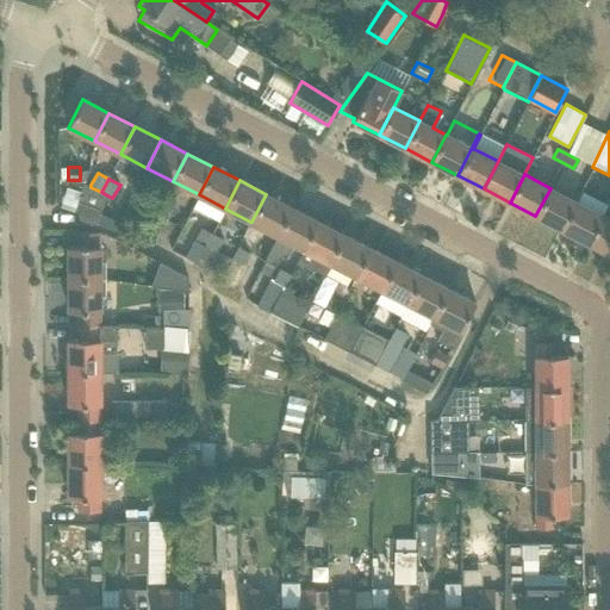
[(85,182),(74,216),(74,223),(82,223),(95,223),(107,195),(101,192),(91,187),(91,185),(85,182)]
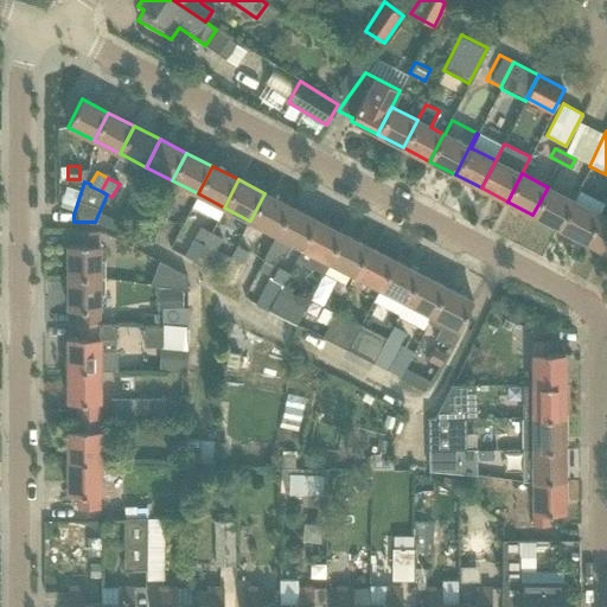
[(558,228),(573,200),(548,187),(532,215),(558,228)]
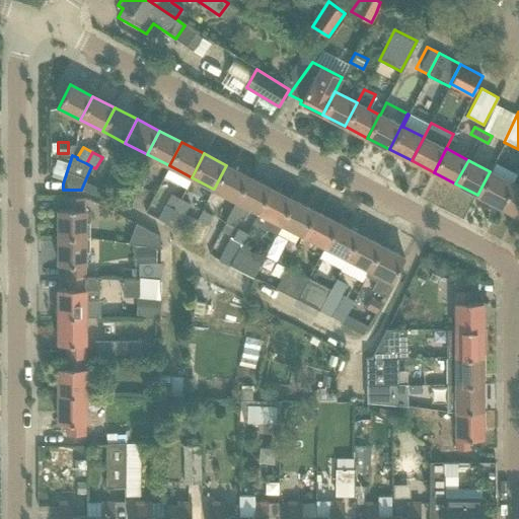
[(236,201),(248,176),(226,165),(214,189),(213,189),(206,202),(217,206),(223,194),(236,201)]
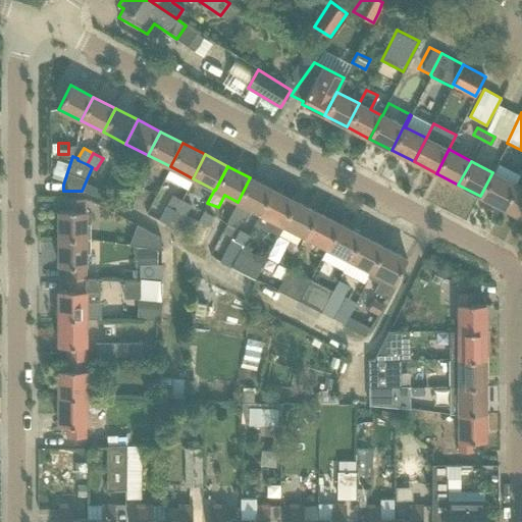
[(128,171),(122,183),(132,188),(133,187),(135,183),(137,177),(138,176),(128,171)]
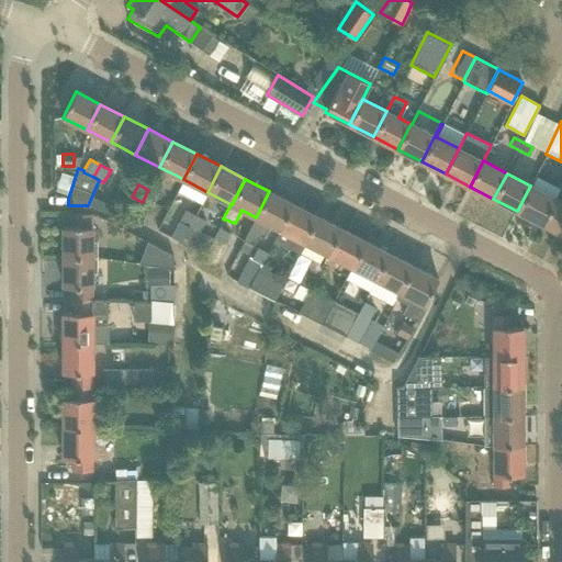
[(541,224),(554,198),(530,186),(517,211),(541,224)]
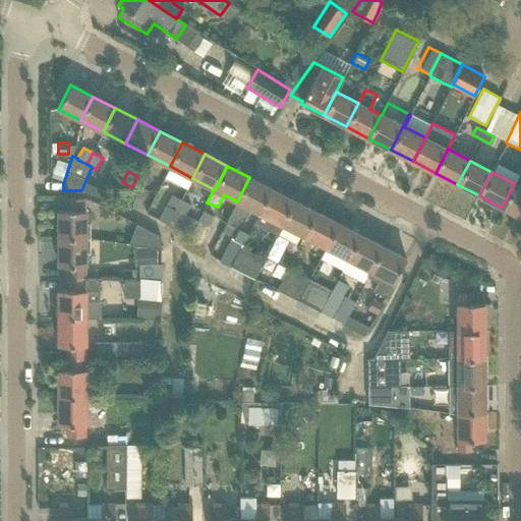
[(132,186),(131,187),(141,192),(148,181),(137,176),(136,177),(134,182),(132,186)]
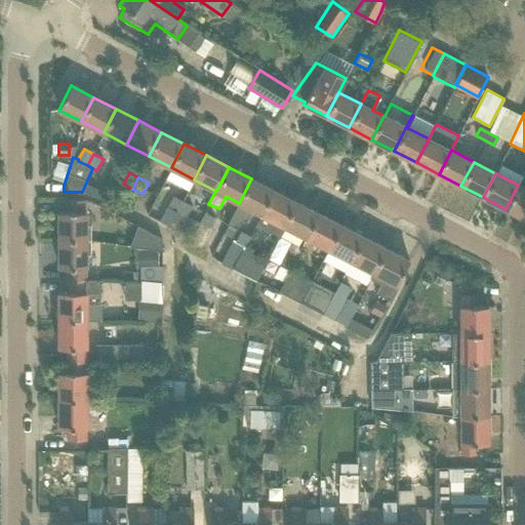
[(260,214),(274,190),(251,178),(239,203),(228,225),(237,229),(244,220),(247,221),(253,210),(260,214)]
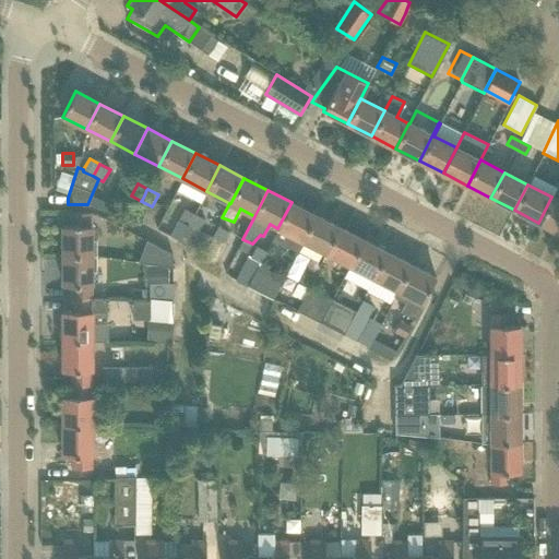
[(558,233),(558,200),(551,197),(538,223),(558,233)]
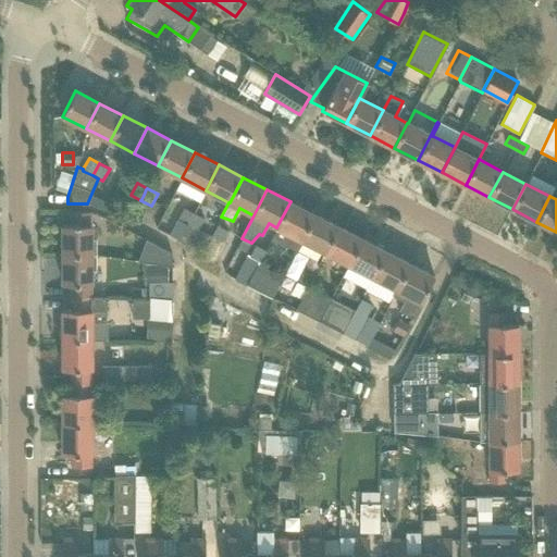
[(300,239),(313,214),(291,201),(276,227),(277,227),(272,238),(296,250),(301,239),(300,239)]
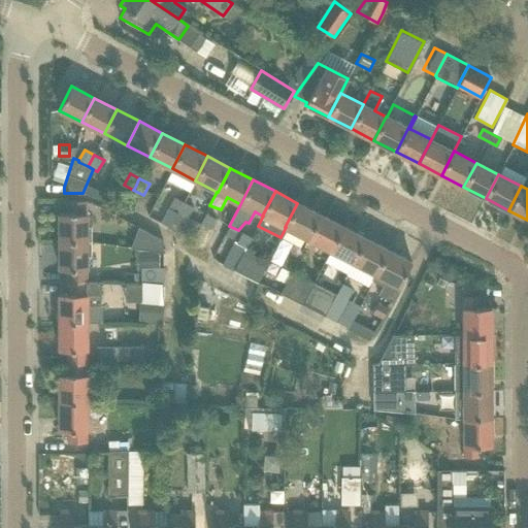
[(174,197),(168,208),(177,213),(184,202),(174,197)]
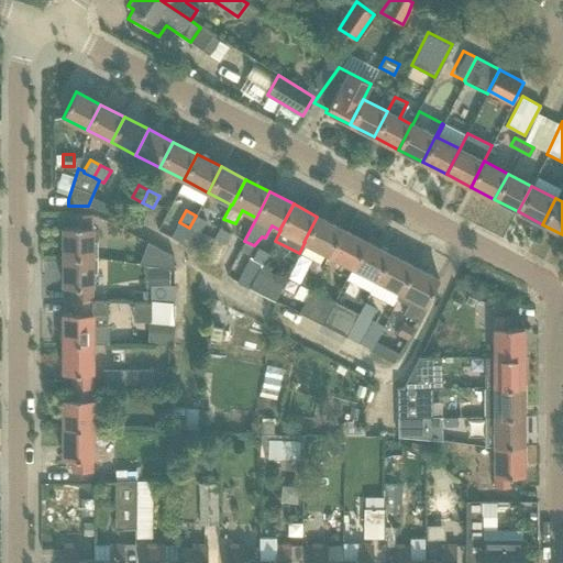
[(72,227),(63,228),(63,257),(92,257),(96,257),(96,241),(92,241),(91,217),(91,213),(89,213),(72,213),(72,227)]
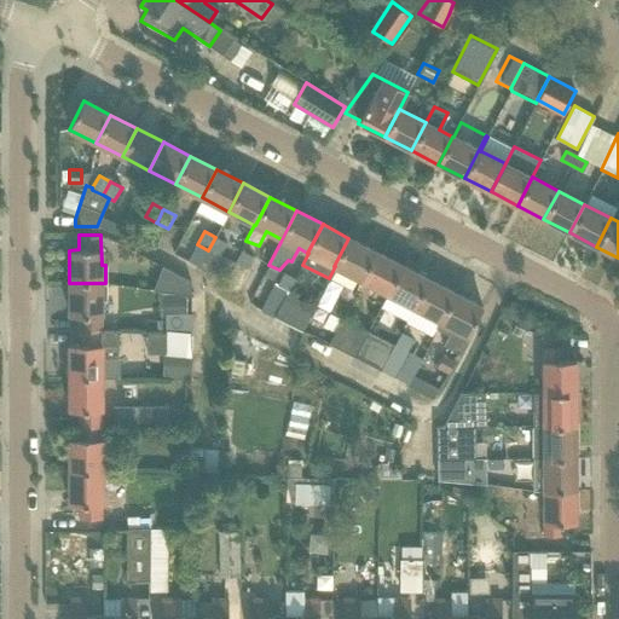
[(215,237),(208,250),(220,256),(227,243),(215,237)]
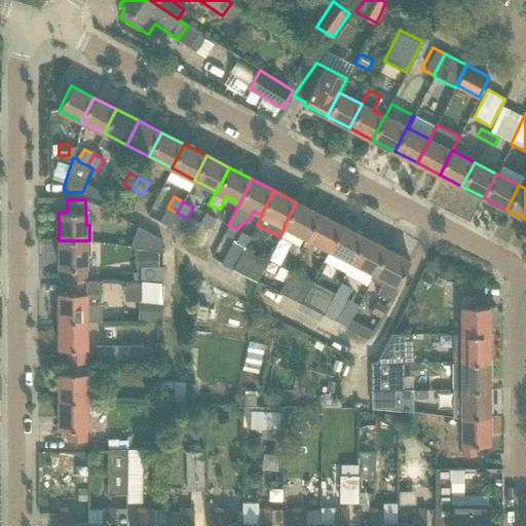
[(306,238),(318,214),(296,202),(284,226),(285,226),(306,238)]
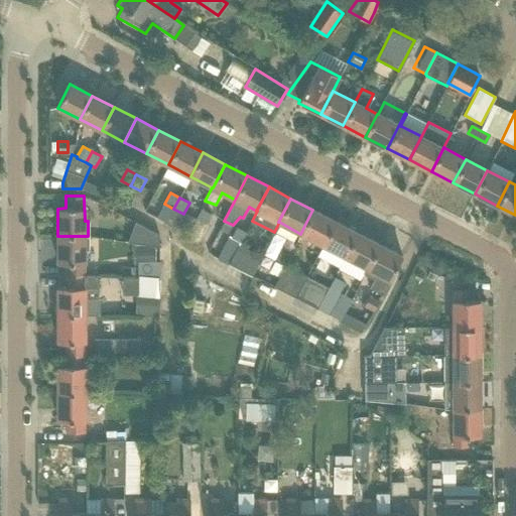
[(207,224),(211,214),(201,209),(196,219),(207,224)]
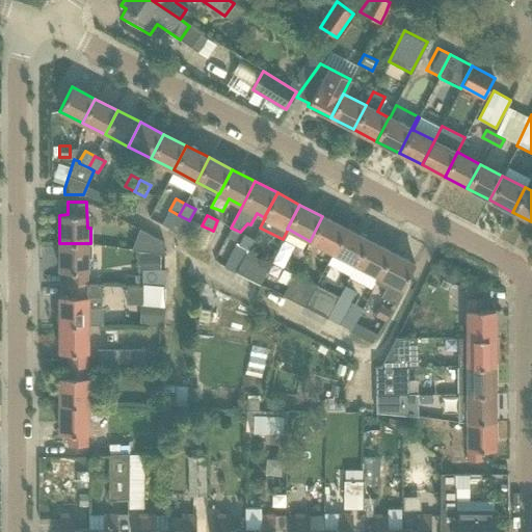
[(333,253),(345,229),(322,216),(310,241),(333,253)]
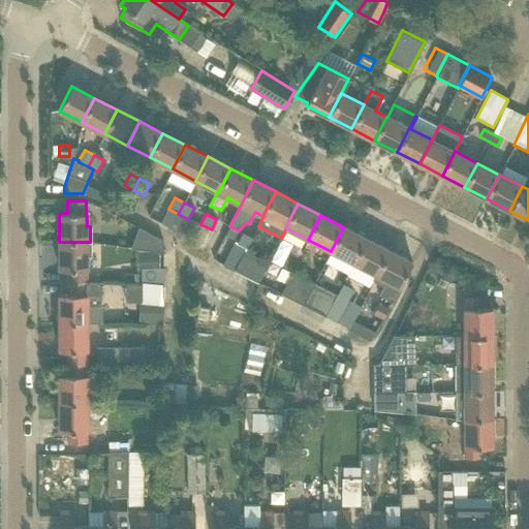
[(353,262),(366,239),(343,227),(331,251),(324,262),(347,275),(353,262)]
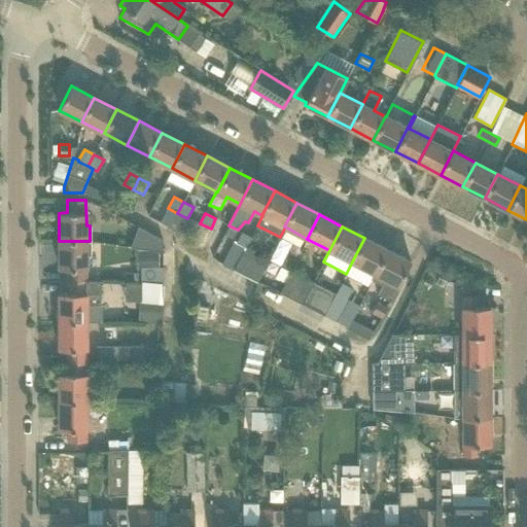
[(161,251),(165,235),(138,229),(134,245),(161,251)]
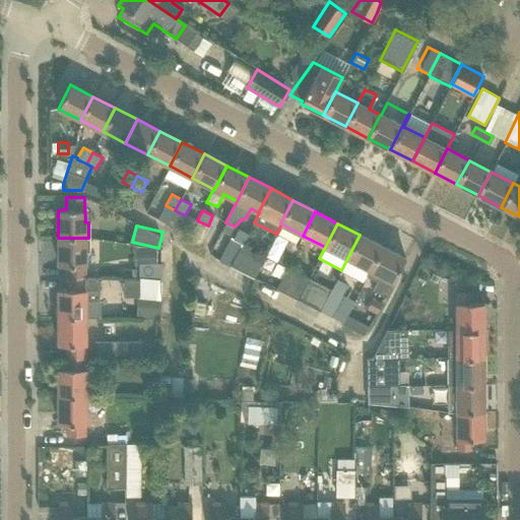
[(231,267),(241,247),(242,247),(248,234),(239,229),(234,238),(231,236),(218,261),(231,267)]
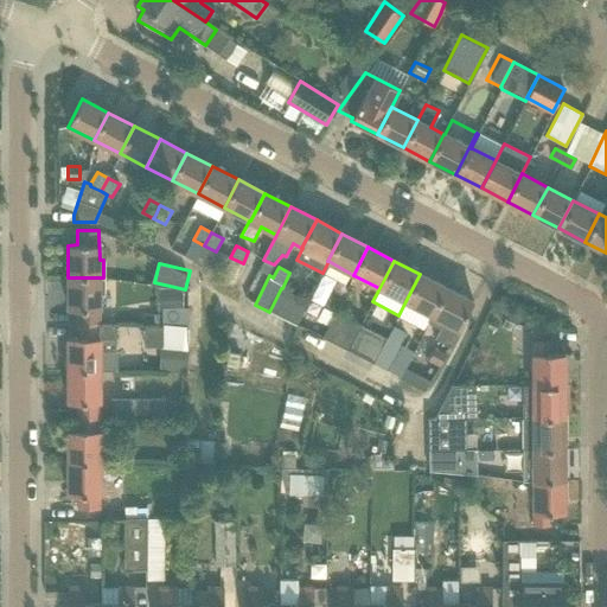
[(432,315),(446,287),(420,274),(406,301),(432,315)]
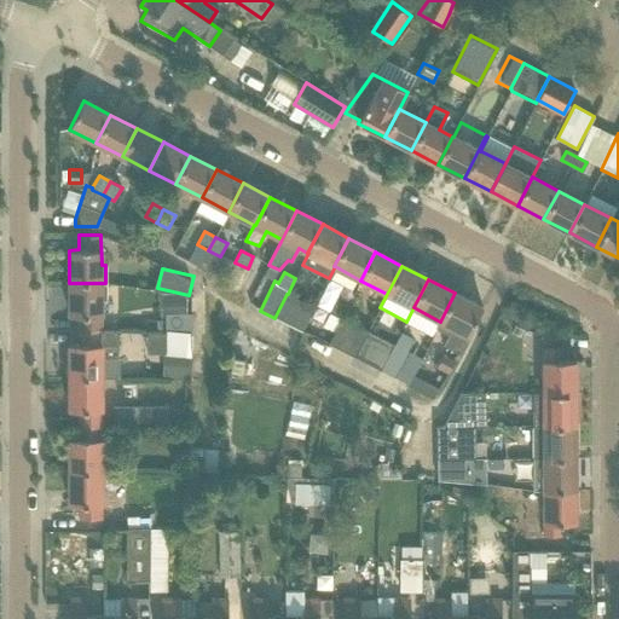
[(102,283),(69,283),(69,316),(79,316),(79,330),(102,330),(102,300),(105,300),(105,283),(102,283)]
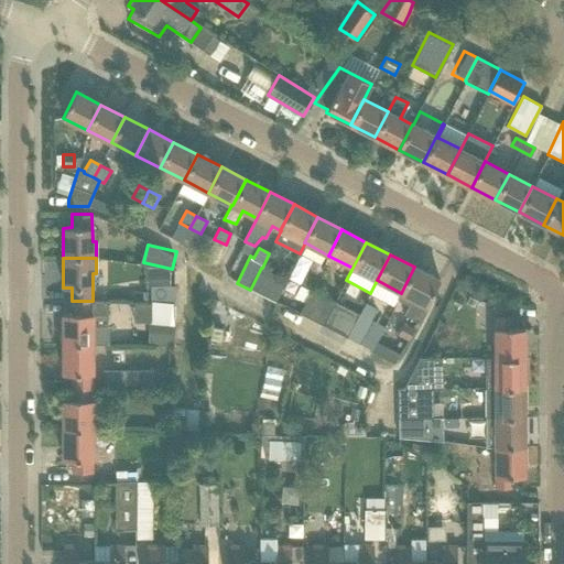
[(414,267),(401,293),(398,300),(409,305),(404,314),(418,322),(425,305),(440,280),(414,267)]
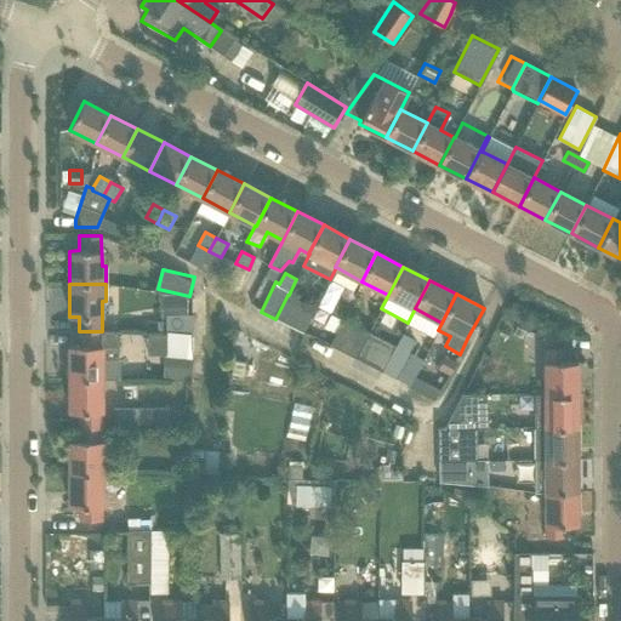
[(314,308),(289,295),(288,295),(275,319),(303,334),(314,308)]
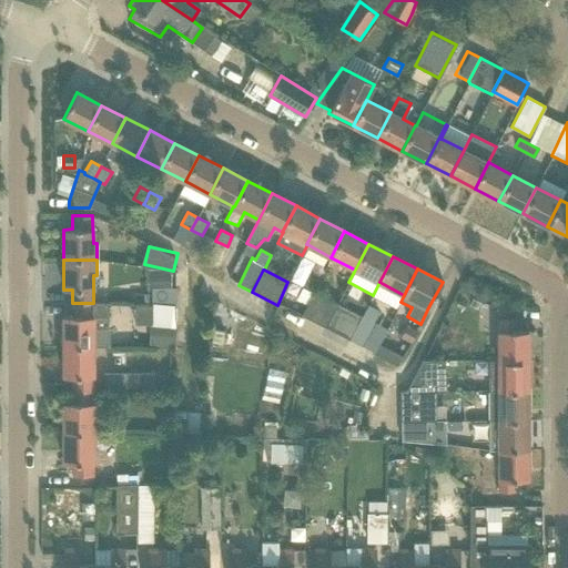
[(303,286),(313,292),(318,280),(308,275),(303,286)]
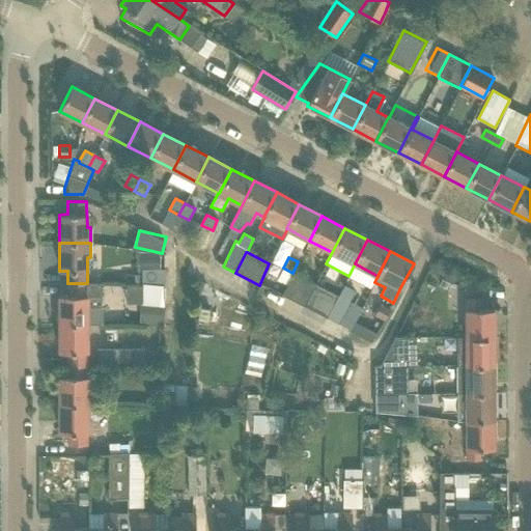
[(142,266),(143,306),(165,305),(164,266),(142,266)]
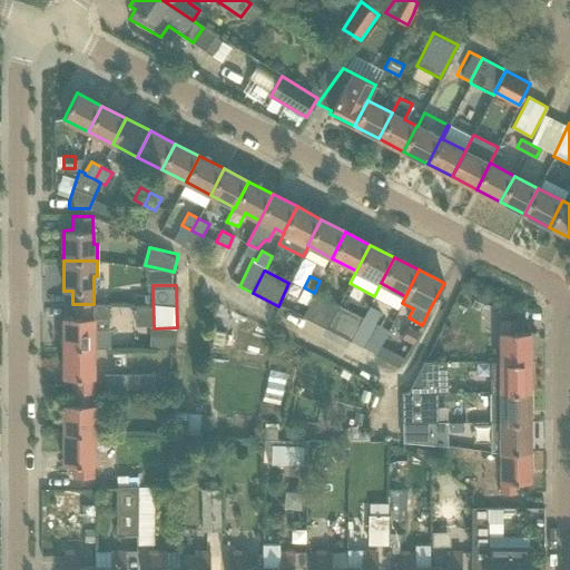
[(326,328),(338,305),(314,293),(302,316),(326,328)]
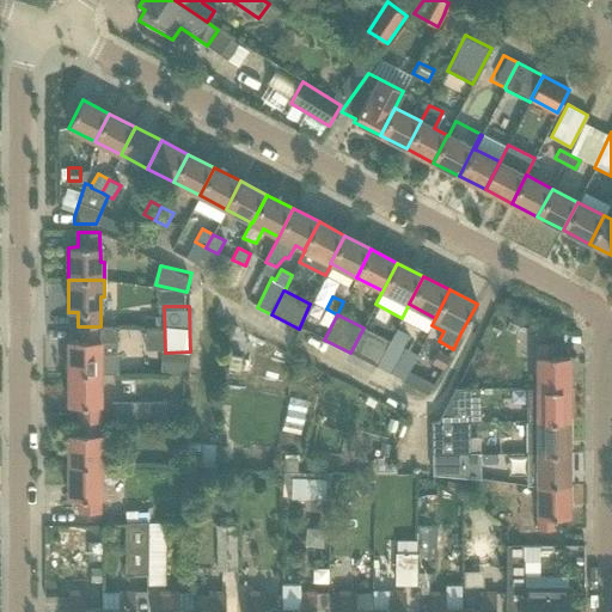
[(509,322),(506,329),(514,332),(516,326),(509,322)]
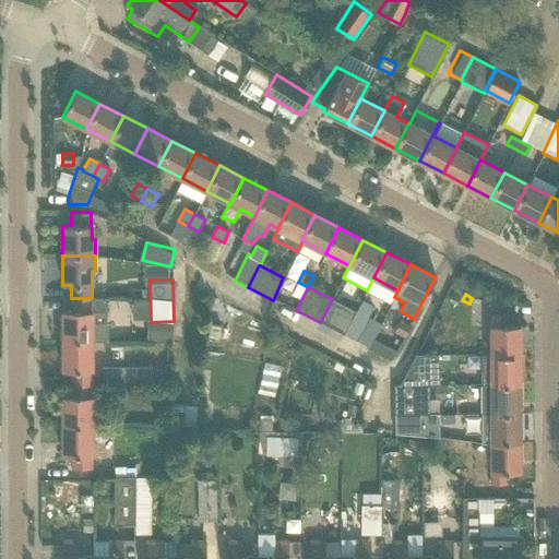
[(92,323),(92,298),(71,298),(71,311),(62,311),(62,341),(92,341),(107,341),(107,323),(92,323)]
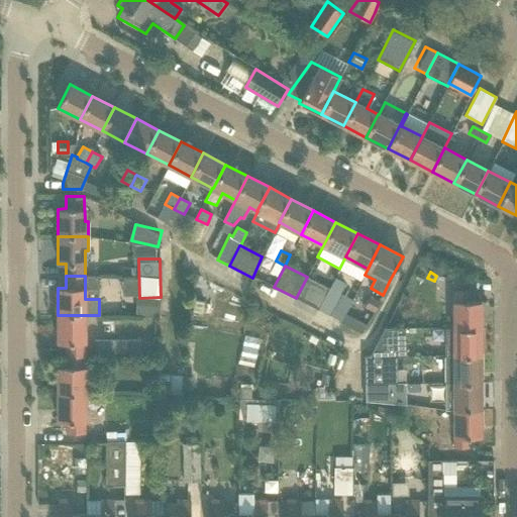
[(329,288),(307,277),(296,298),(318,308),(329,288)]
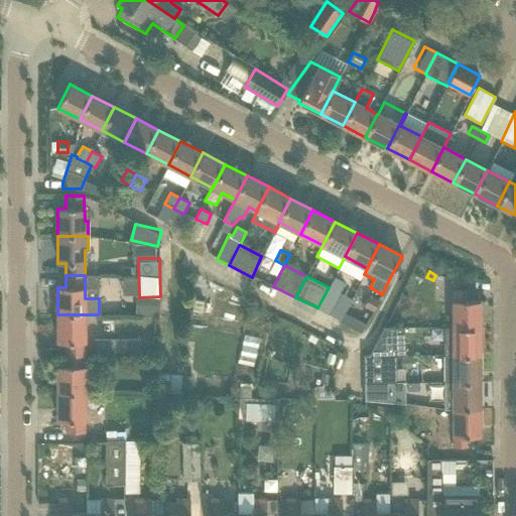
[(344,282),(334,277),(329,287),(339,292),(344,282)]
